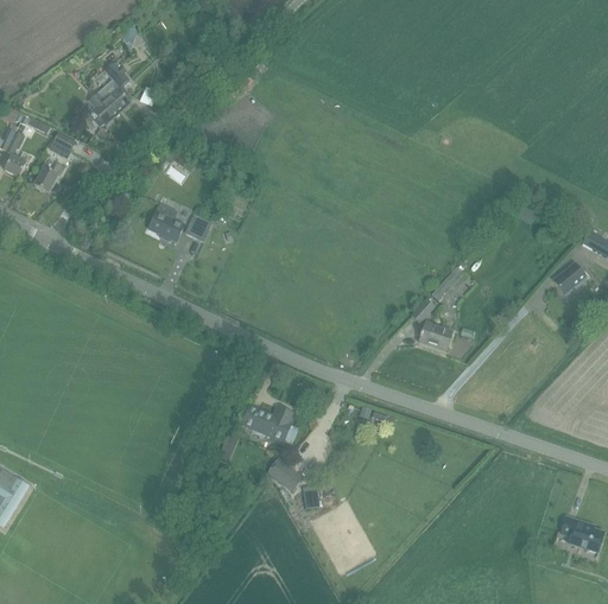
[(139,33),(149,26),(143,19),(133,25),(139,33)]
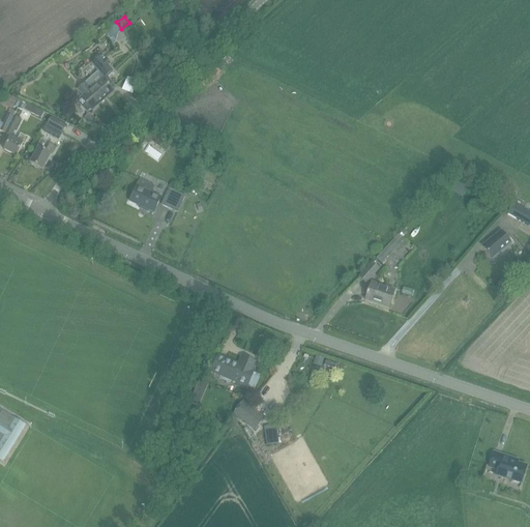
[(128,37),(135,34),(128,25),(123,28),(128,37)]
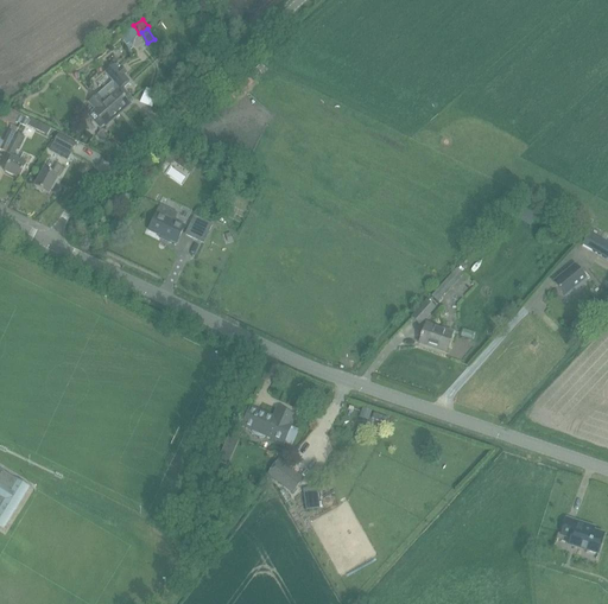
[(106,70),(114,81),(122,86),(128,81),(128,78),(124,72),(126,71),(118,61),(115,63),(114,63),(106,70)]
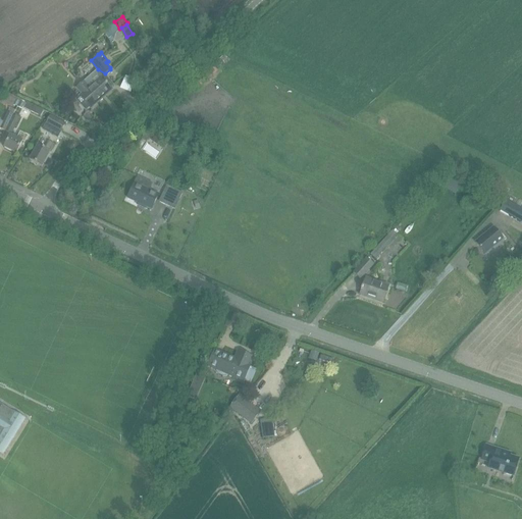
[(84,80),(76,86),(82,92),(80,94),(84,98),(82,101),(81,103),(86,108),(90,105),(91,106),(111,88),(106,83),(107,83),(107,82),(109,79),(106,74),(105,73),(98,69),(98,73),(100,76),(90,86),(84,80)]
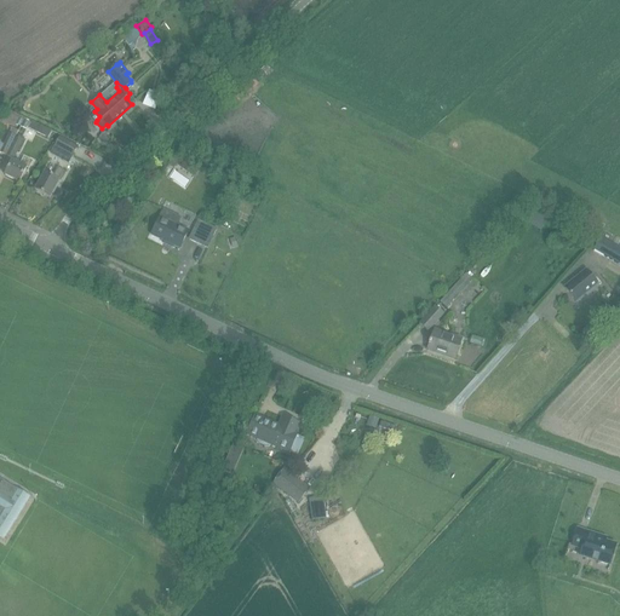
[(51,128),(32,119),(28,125),(49,134),(51,128)]
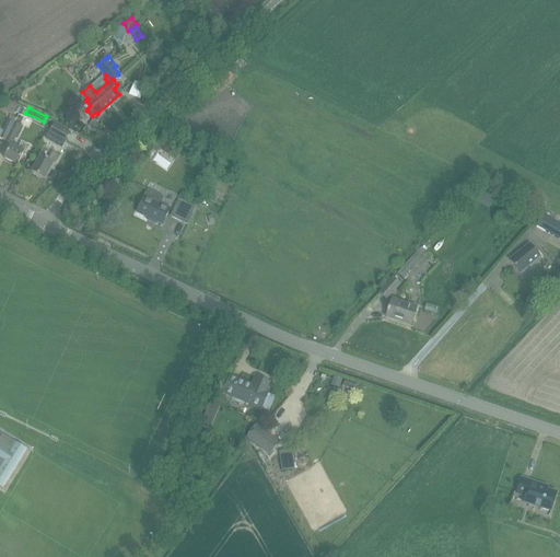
[(0,129),(0,135),(6,138),(13,122),(16,115),(11,113),(8,119),(8,118),(2,130),(0,129)]
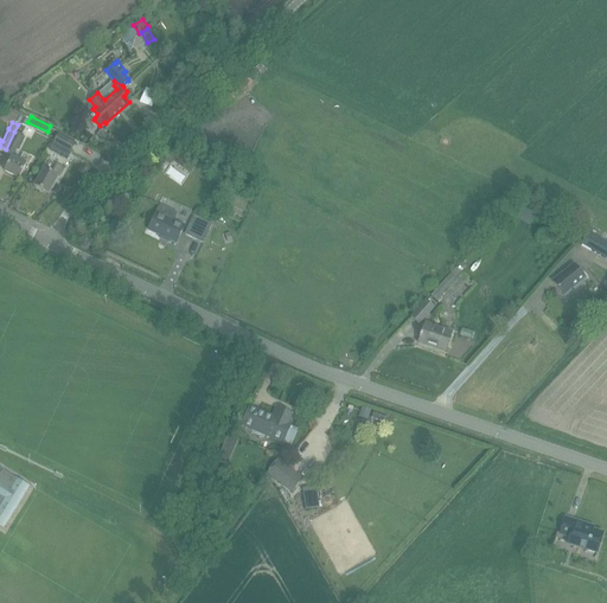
[(20,134),(14,132),(6,149),(13,153),(23,133),(21,132),(20,134)]
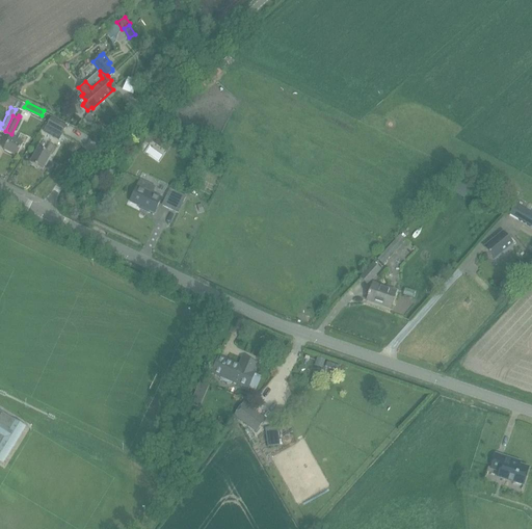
[(47,124),(53,127),(62,132),(67,124),(51,115),(47,124)]
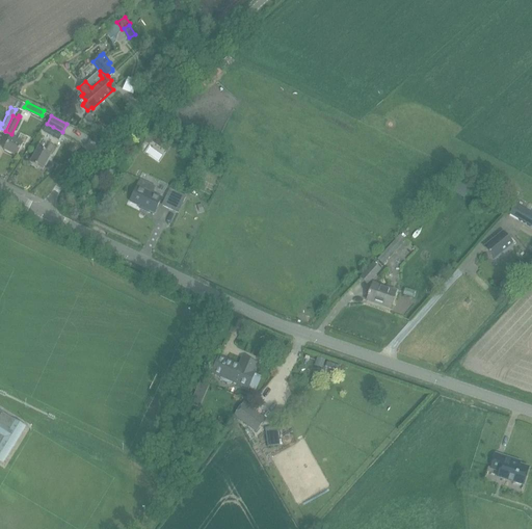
[(151,131),(144,139),(149,142),(155,134),(151,131)]
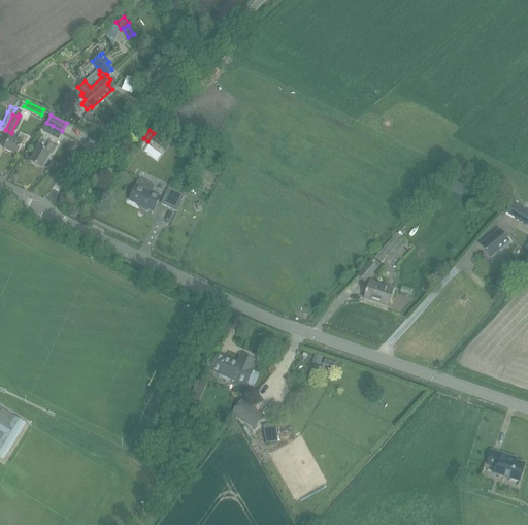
[(15,153),(17,154),(23,140),(25,141),(28,135),(20,132),(17,138),(10,135),(4,148),(5,148),(15,153)]
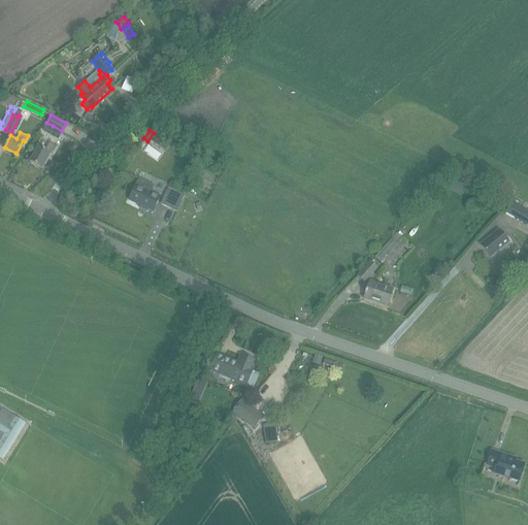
[(37,144),(34,151),(30,160),(42,166),(55,143),(50,140),(44,149),(37,144)]
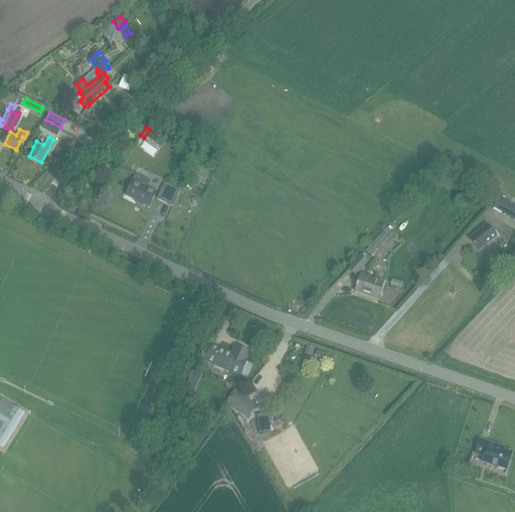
[(156,189),(147,185),(150,179),(136,172),(126,193),(136,197),(135,199),(143,203),(144,201),(149,204),(156,189)]
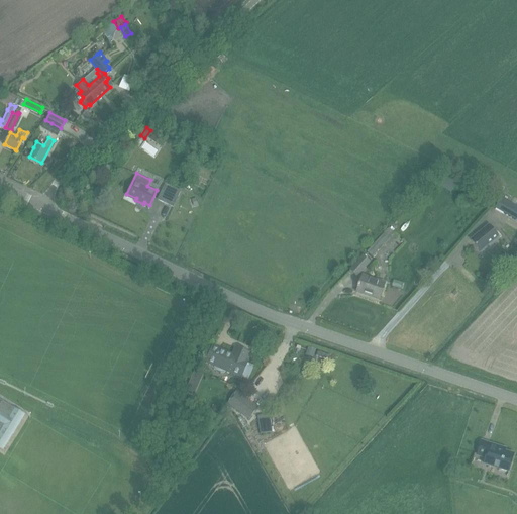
[(163,188),(158,197),(166,201),(173,204),(180,189),(173,186),(165,182),(163,188)]
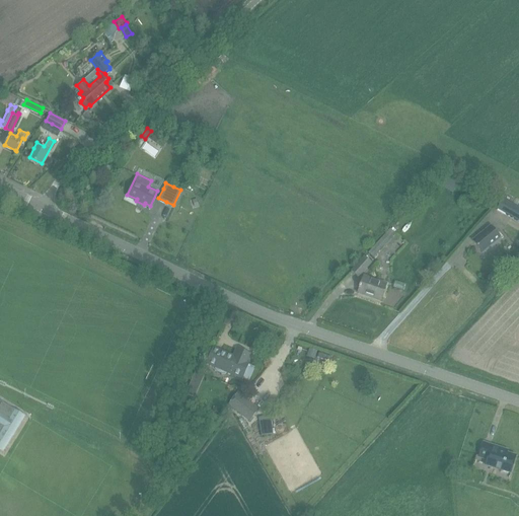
[(502,198),(497,207),(498,207),(506,212),(518,219),(518,206),(510,201),(509,202),(502,198)]
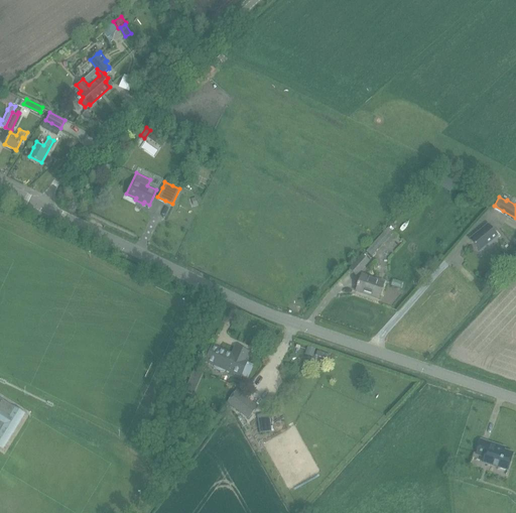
[(480,249),(481,251),(498,236),(488,223),(470,238),(479,249),(480,249)]
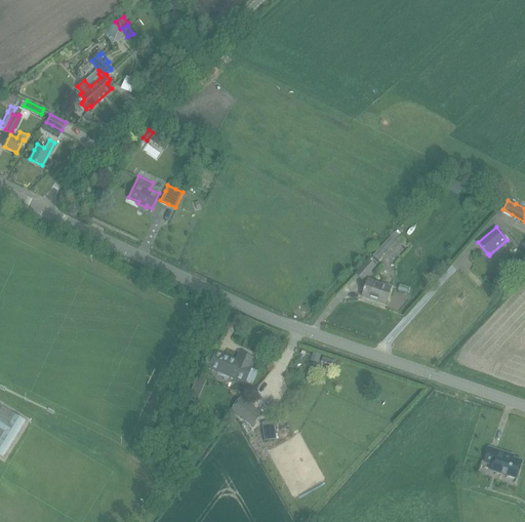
[(369,258),(363,265),(356,272),(362,278),(375,264),(369,258)]
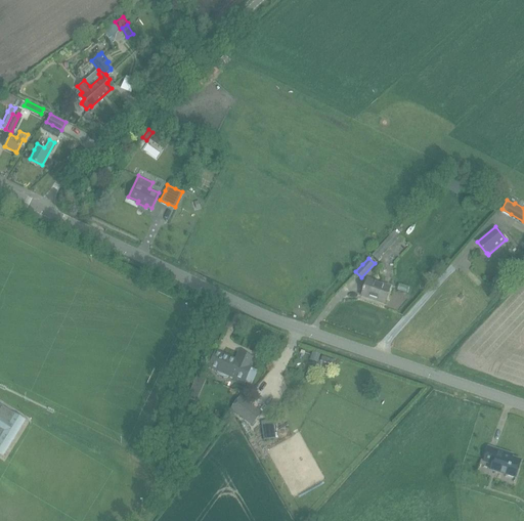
[(446,266),(450,272),(463,265),(459,259),(446,266)]
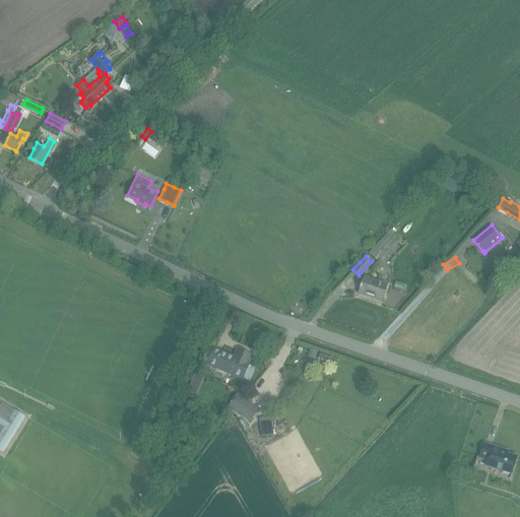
[(364,275),(362,281),(359,292),(382,300),(387,283),(364,275)]
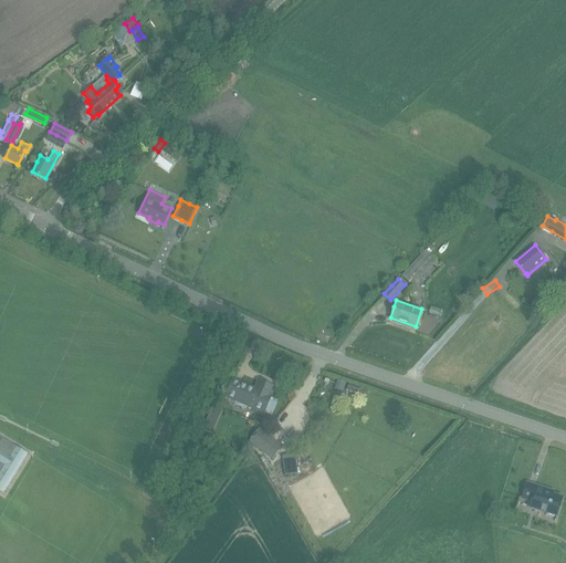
[(232,377),(226,394),(233,398),(234,399),(236,400),(237,403),(239,404),(240,404),(242,405),(243,405),(245,404),(247,404),(264,410),(271,394),(270,394),(274,385),(258,378),(254,386),(232,377)]
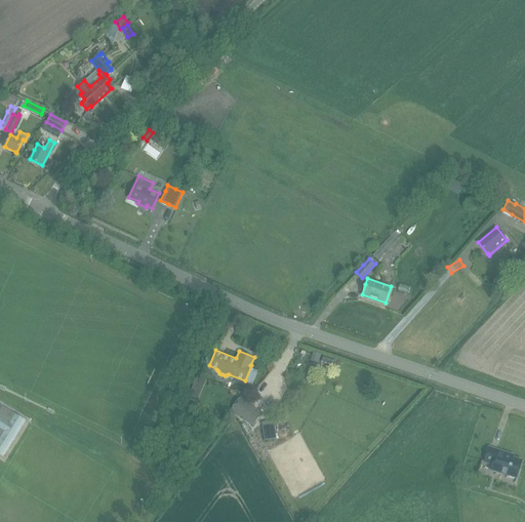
[(253,424),(260,414),(255,411),(257,409),(240,396),(232,407),(253,424)]
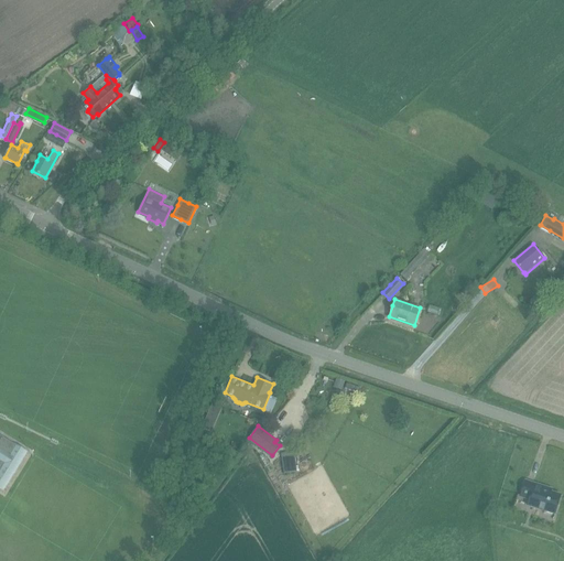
[(0,486),(3,488),(28,450),(14,442),(14,443),(1,434),(0,433),(0,486)]
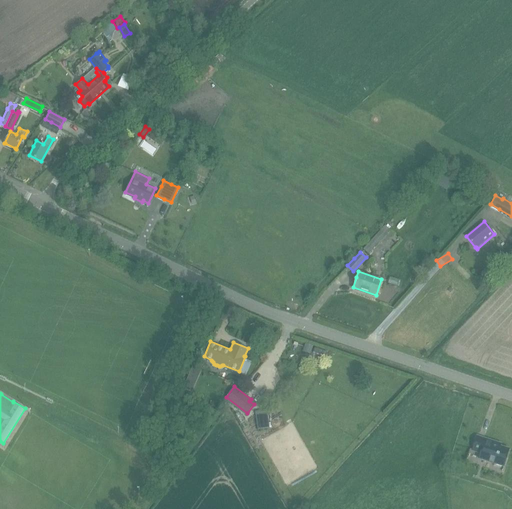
[(263,406),(264,417),(276,416),(276,405),(263,406)]
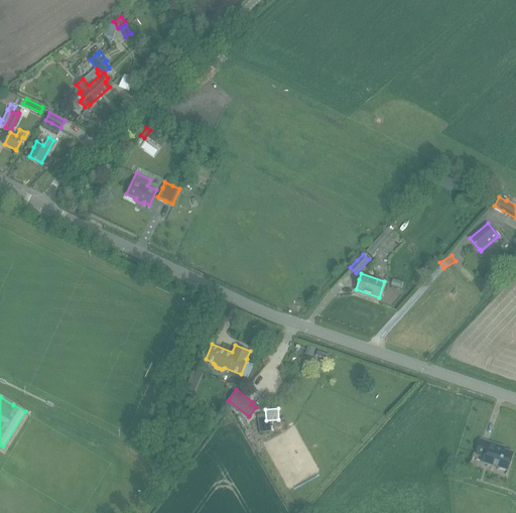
[(480,438),(477,447),(476,453),(483,456),(482,462),(507,469),(512,452),(497,446),(498,443),(480,438)]
